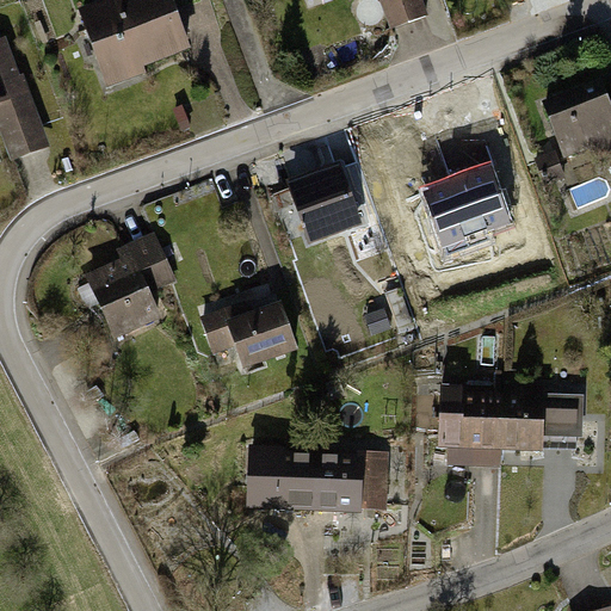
[(102,0),(75,10),(105,91),(147,75),(144,71),(187,55),(167,0),(102,0)]
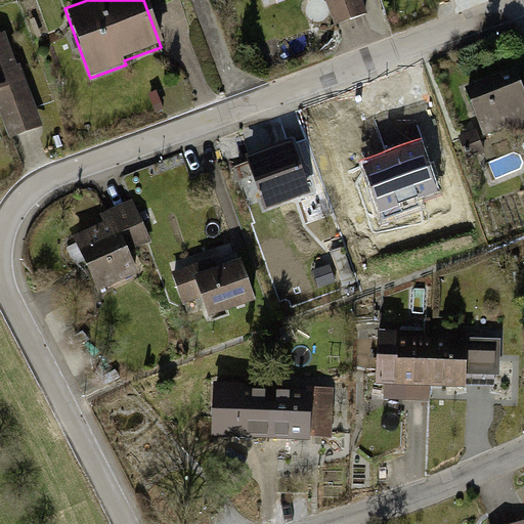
[(323,0),(335,28),(376,12),(370,0),(323,0)]
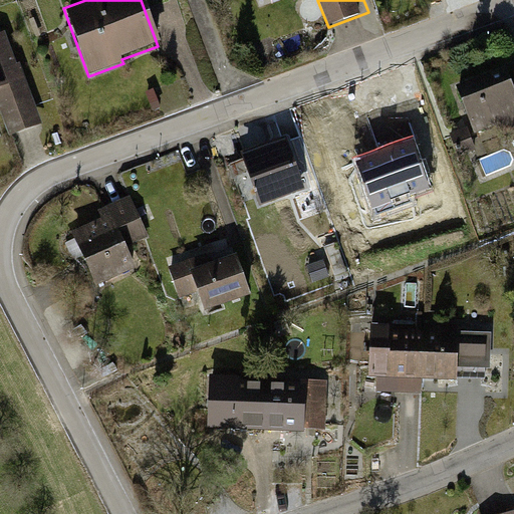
[(2,33),(0,33),(0,115),(8,139),(41,126),(22,73),(17,75),(2,33)]
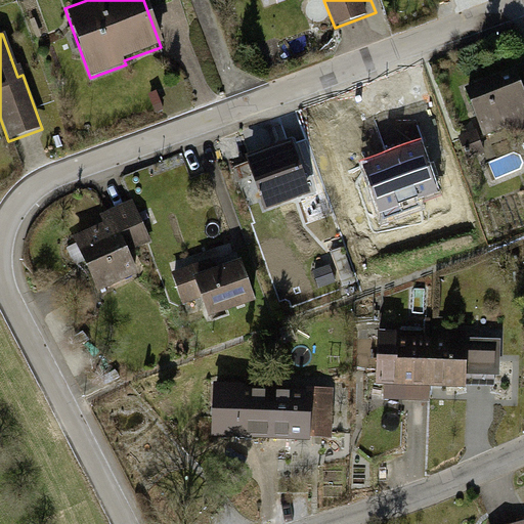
[(465,87),(485,141),(523,126),(523,97),(514,69),(465,87)]
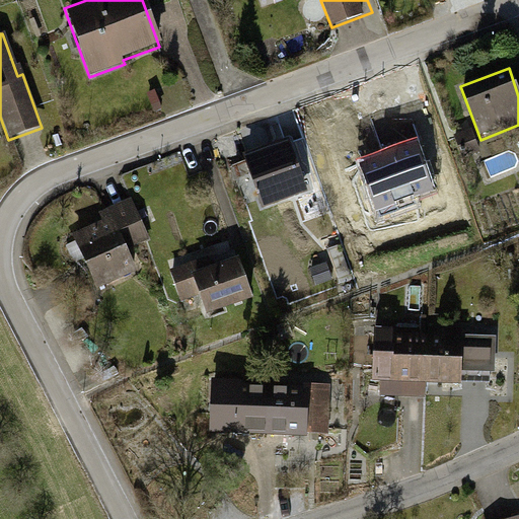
[(155,91),(146,94),(153,112),(161,108),(155,91)]
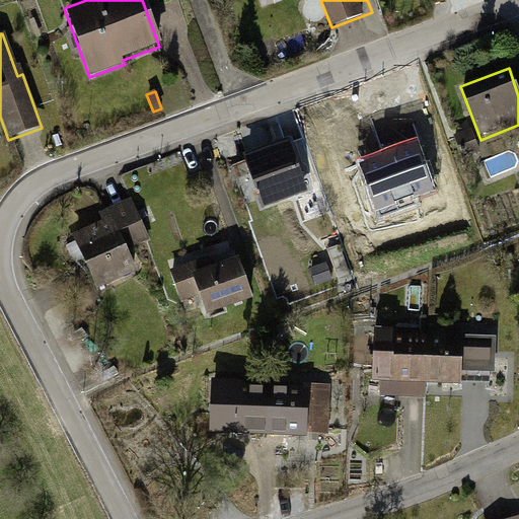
[(476,144),(469,127),(453,133),(459,150),(476,144)]
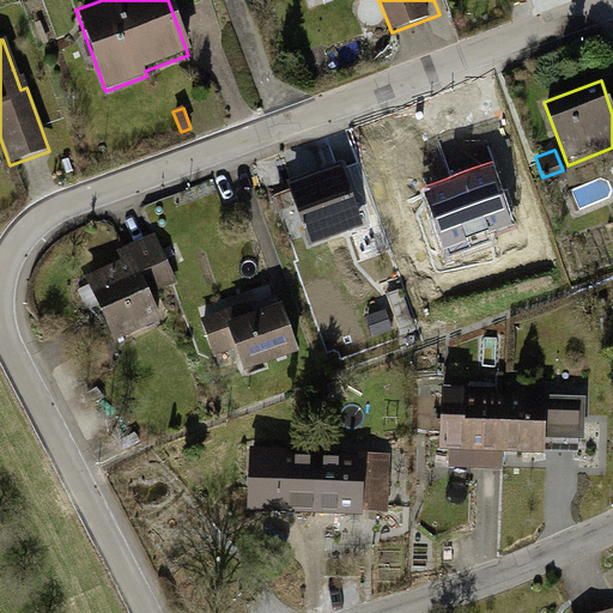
[(286,180),(309,243),(360,224),(337,161),(286,180)]
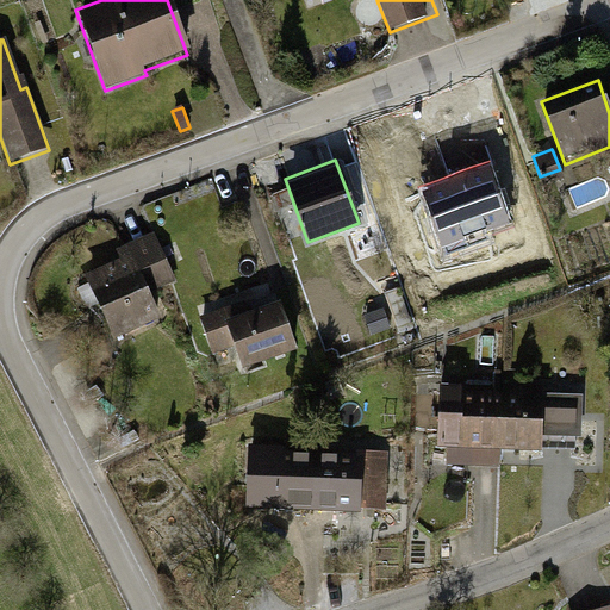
[(431,231),(442,257),(504,234),(485,182),(461,191),(459,184),(419,199),(422,207),(411,211),(421,235),(431,231)]
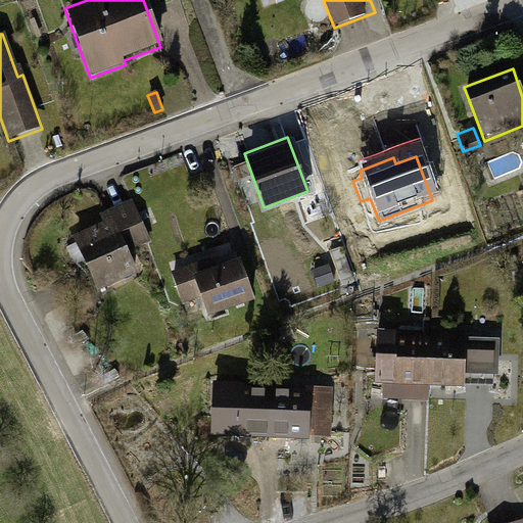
[(72,237),(97,292),(136,275),(127,254),(150,243),(130,200),(102,214),(99,215),(102,222),(72,237)]
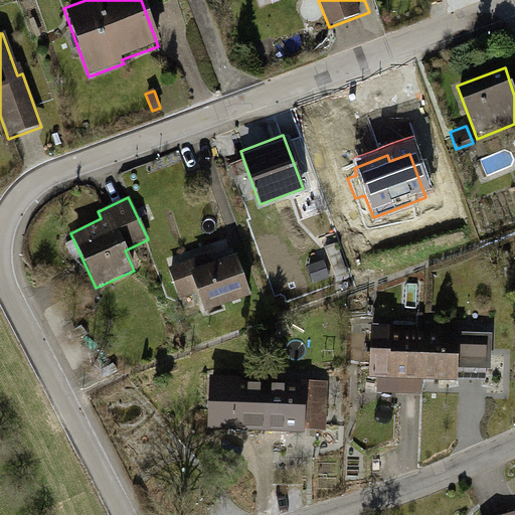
[(322,247),(334,284),(350,278),(338,242),(322,247)]
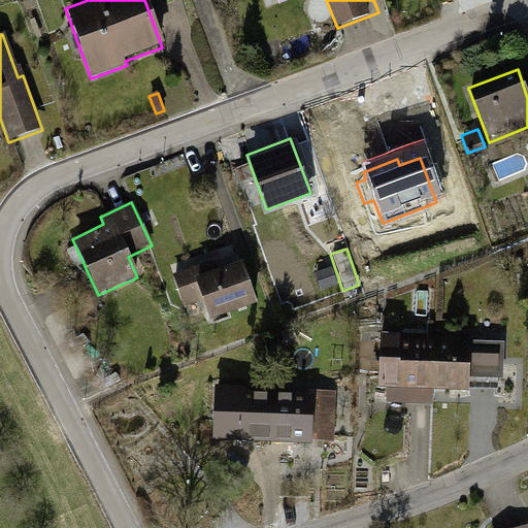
[(202,303),(208,320),(259,302),(243,259),(212,270),(209,260),(172,272),(185,309),(202,303)]
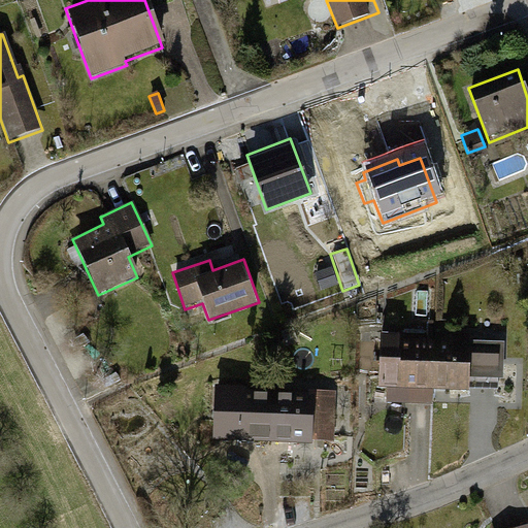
[(432,404),(432,391),(434,339),(400,338),(401,332),(380,331),(377,389),(408,390),(407,403),(432,404)]
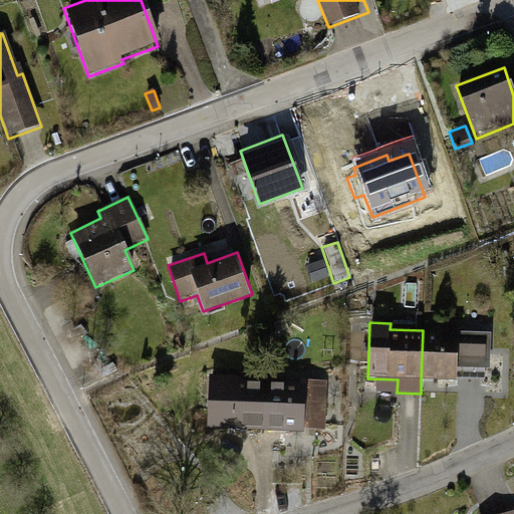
[(508,323),(492,323),(492,335),(508,335),(508,323)]
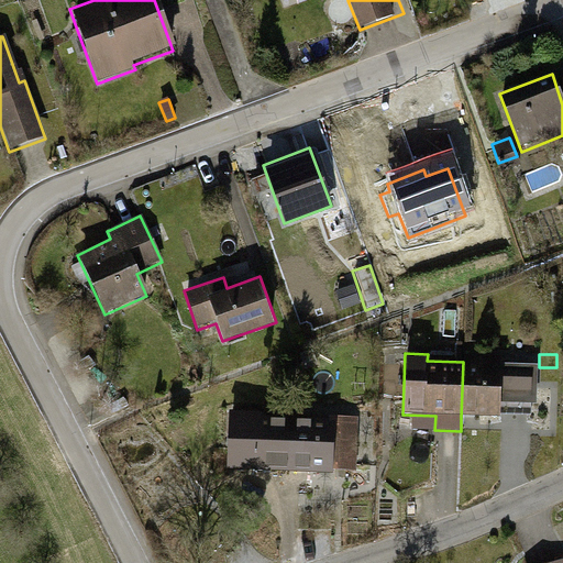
[(517,364),(463,362),(461,417),(498,418),(499,397),(516,397),(517,364)]
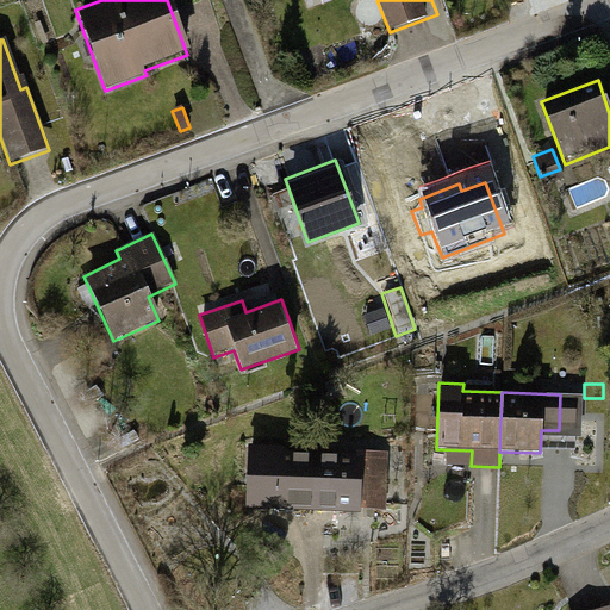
[(249,508),(309,510),(311,454),(280,453),(280,447),(247,446),(246,478),(250,478),(249,508)]
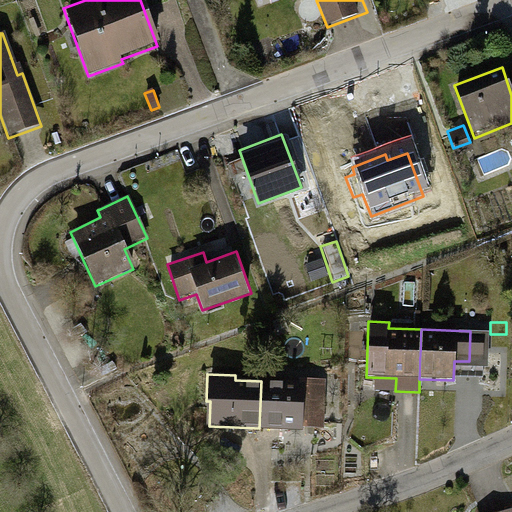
[(300,383),(261,381),(259,428),(299,429),(300,403),(318,404),(319,379),(300,379),(300,383)]
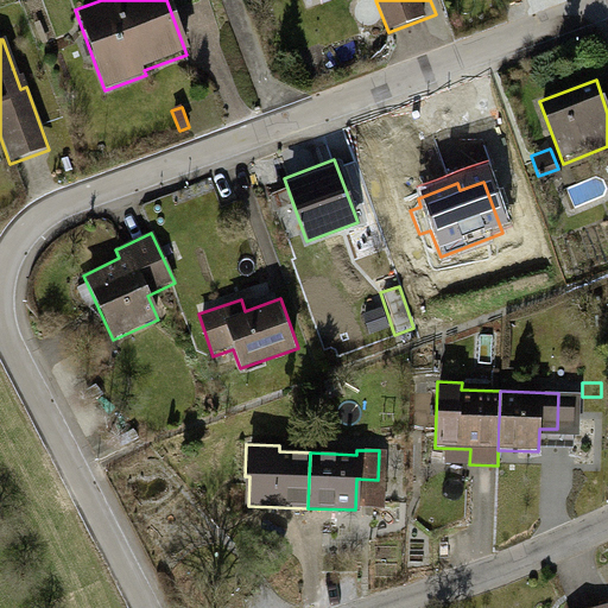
All buildings are outlined.
